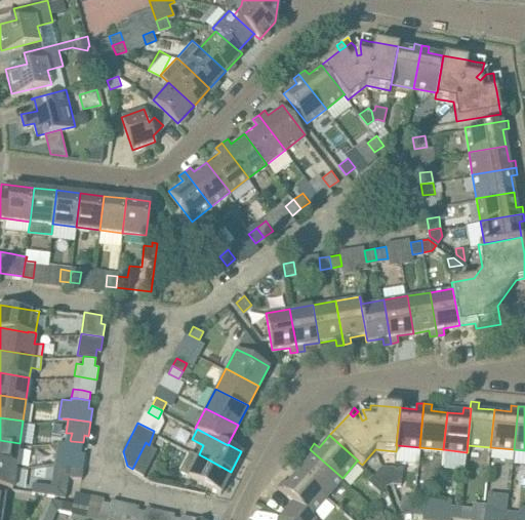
[(0,462),(16,465),(19,443),(0,440),(0,462)]
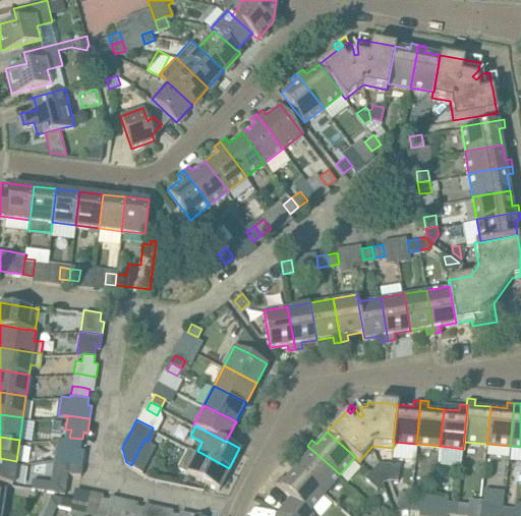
[(80,448),(82,439),(70,438),(69,437),(57,438),(54,458),(61,457),(82,461),(84,449),(80,448)]
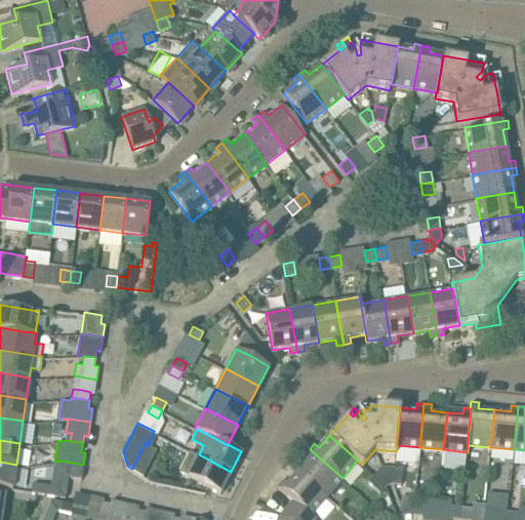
[(327,495),(342,478),(310,449),(305,454),(309,458),(298,471),(327,495)]
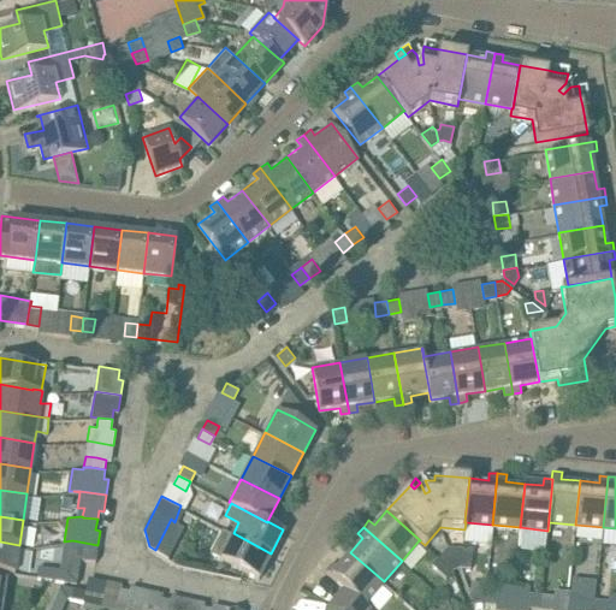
[(234,533),(221,528),(211,551),(221,556),(220,557),(259,576),(271,554),(234,533)]
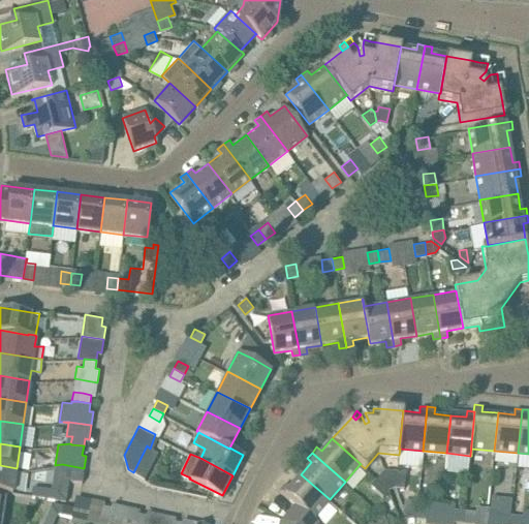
[(82,482),(84,468),(62,464),(55,465),(51,488),(58,489),(58,490),(67,491),(69,480),(82,482)]
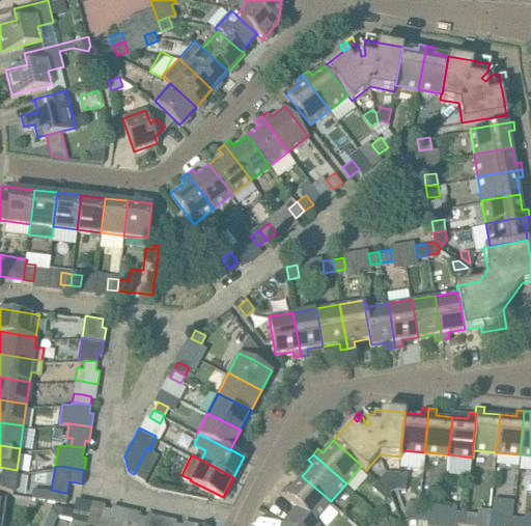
[(0,491),(12,493),(17,470),(0,467),(0,491)]
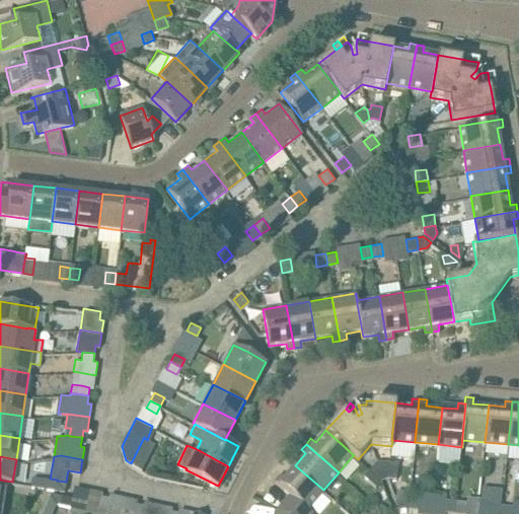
[(373,472),(379,464),(377,459),(369,468),(373,472)]
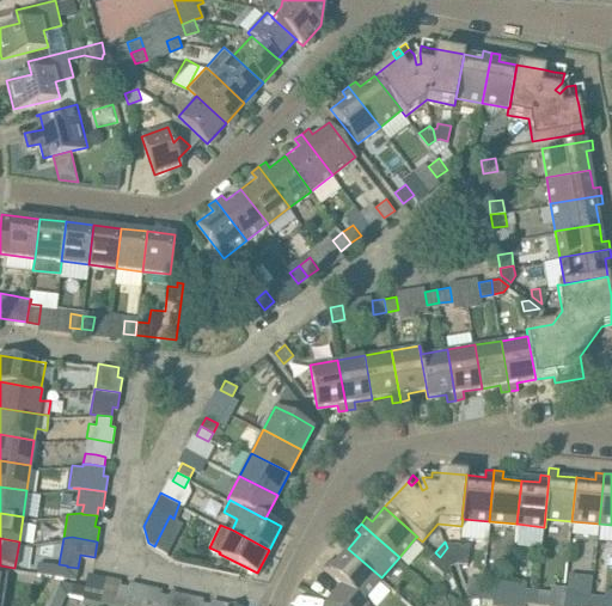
[(467,563),(469,544),(460,543),(459,551),(458,556),(458,562),(467,563)]
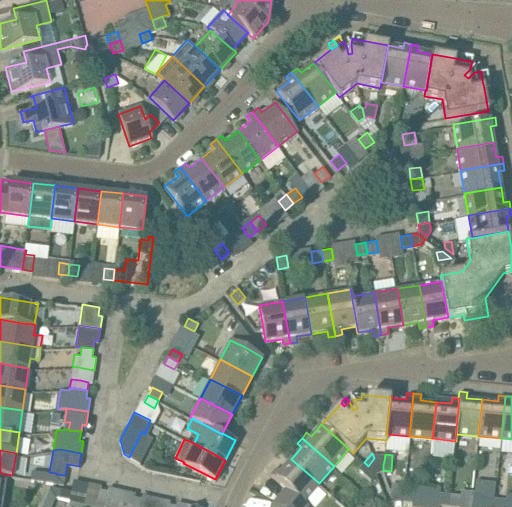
[(373,470),(377,465),(374,458),(368,466),(373,470)]
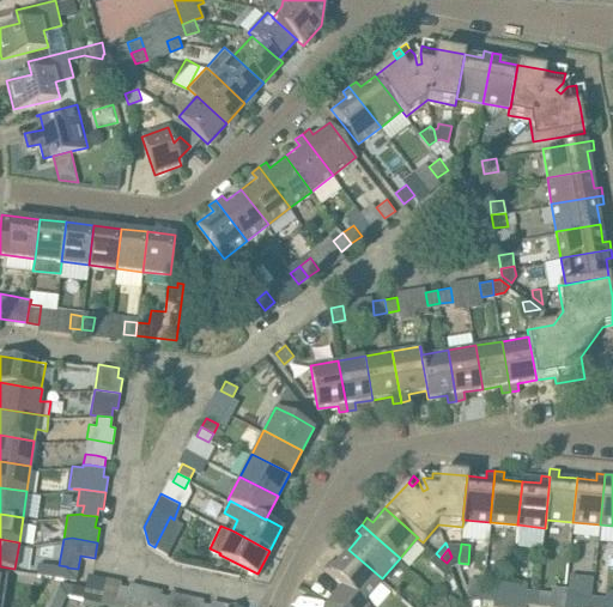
[(331,558),(325,566),(343,582),(327,600),(338,606),(365,606),(369,604),(364,599),(382,578),(349,550),(337,563),(331,558)]
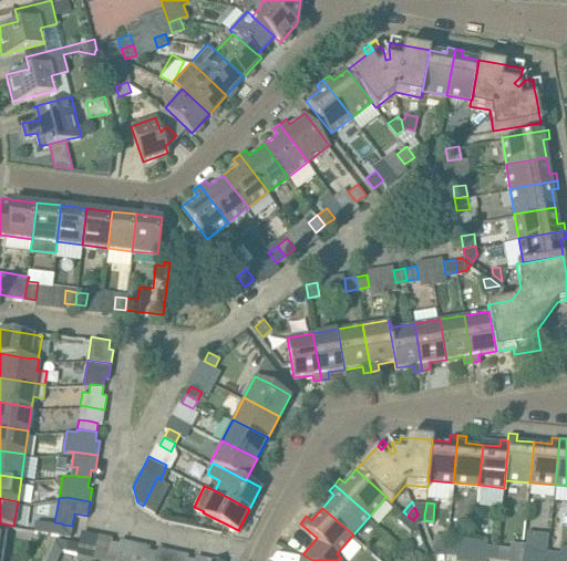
[(413,520),(408,516),(403,511),(398,518),(411,530),(416,523),(413,520)]
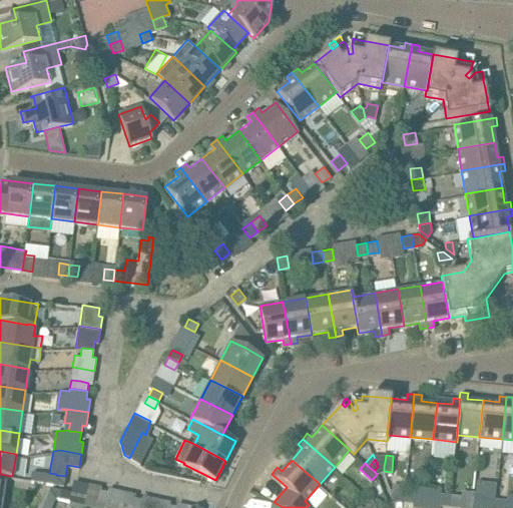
[(30,479),(43,481),(44,472),(32,470),(30,479)]
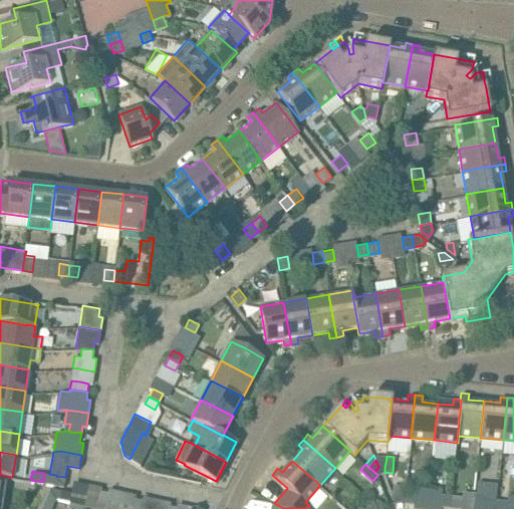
[(56,475),(49,474),(44,473),(43,482),(55,484),(56,476),(56,475)]
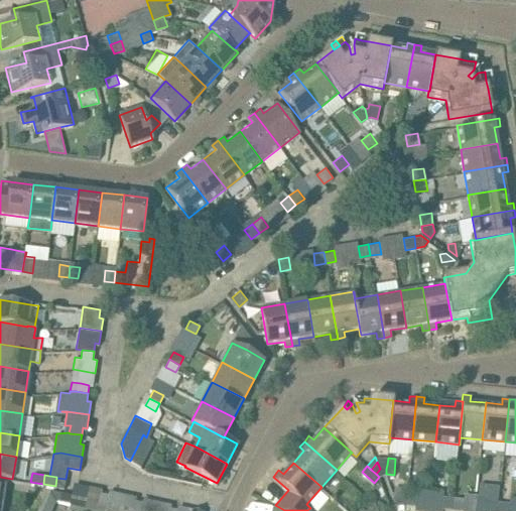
[(65,487),(66,479),(56,478),(55,486),(65,487)]
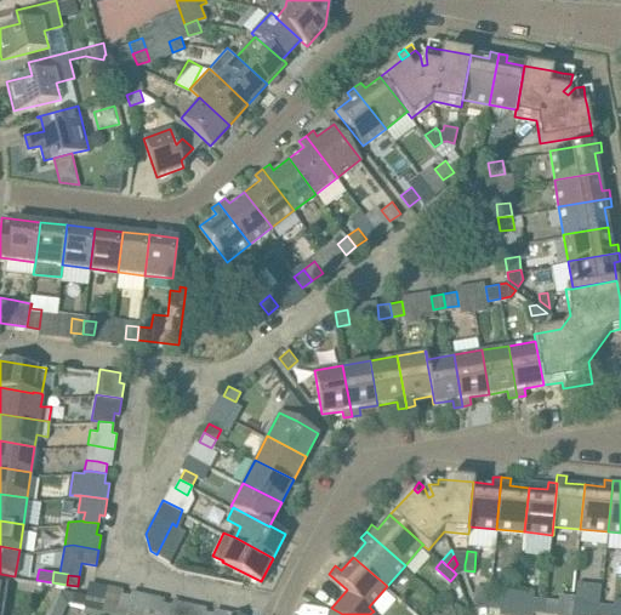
[(115,614),(121,587),(106,584),(98,614),(115,614)]
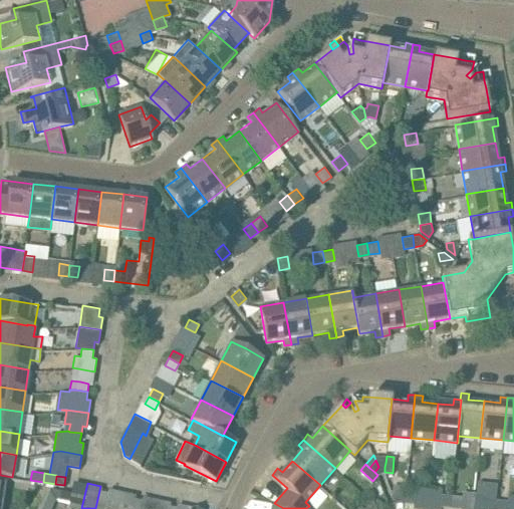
[(47,496),(55,497),(59,498),(61,490),(61,489),(50,488),(47,496)]
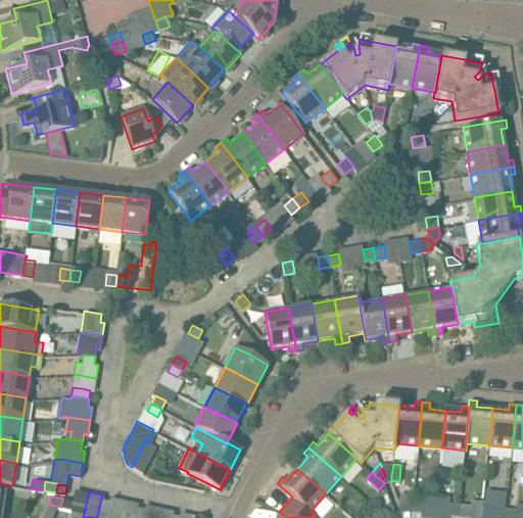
[(120,517),(124,500),(110,497),(109,501),(101,499),(100,507),(108,509),(106,517),(120,517)]
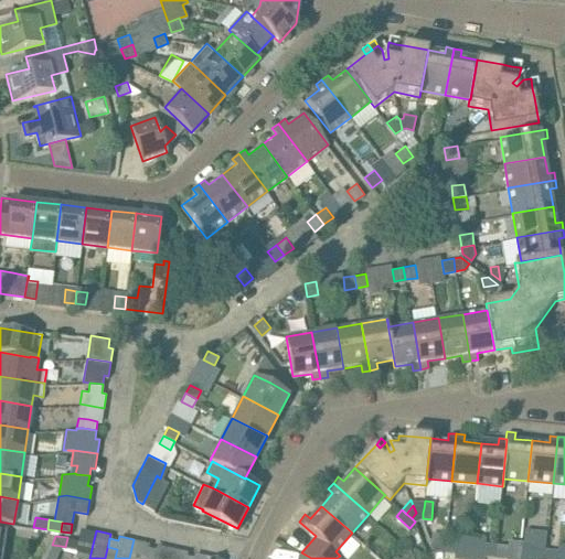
[(80,540),(67,538),(65,547),(77,550),(80,540)]
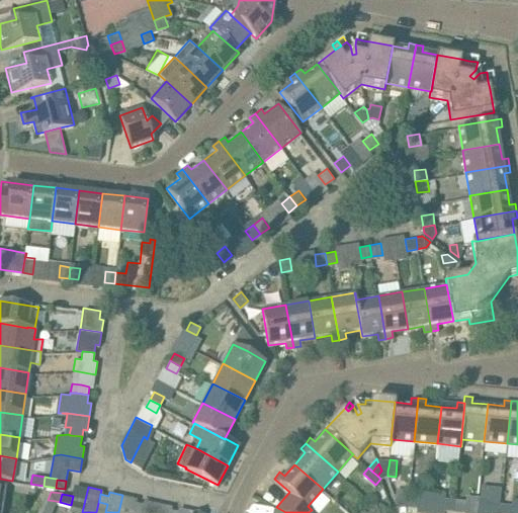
[(136,501),(136,498),(122,495),(118,512),(141,512),(142,512),(134,510),(136,501)]
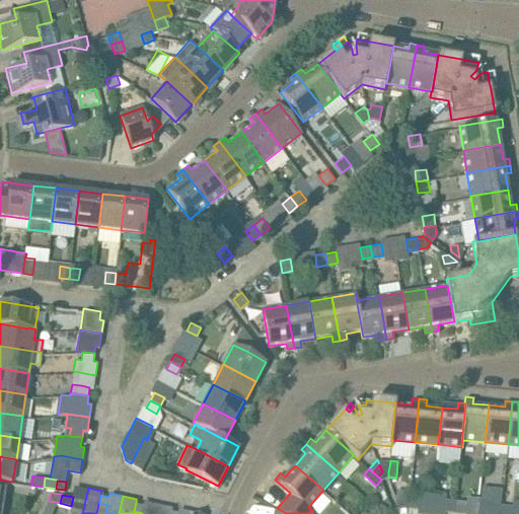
[(421,497),(410,496),(409,507),(420,508),(421,497)]
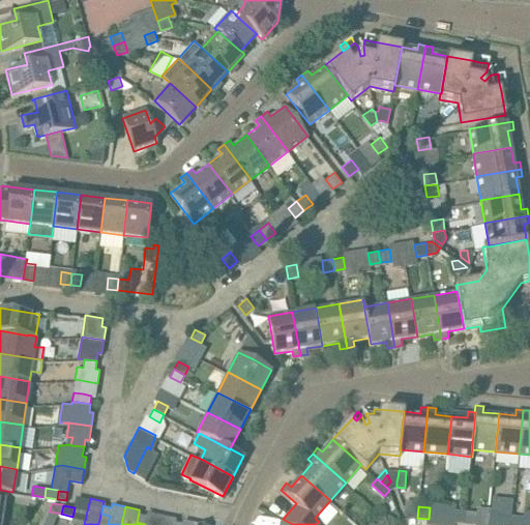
[(140,509),(139,509),(139,513),(137,522),(145,524),(147,515),(139,514),(140,509)]
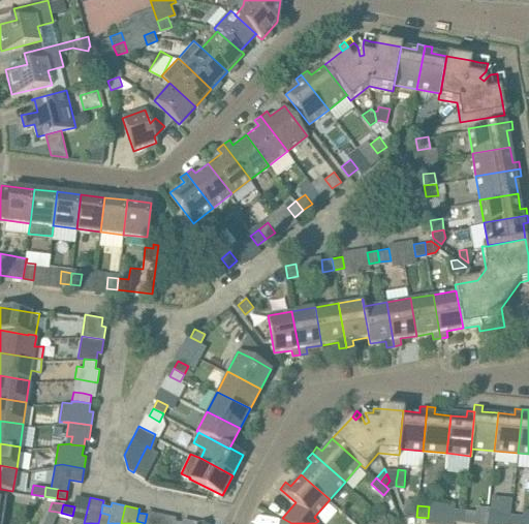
[(464,510),(454,509),(453,521),(463,522),(464,510)]
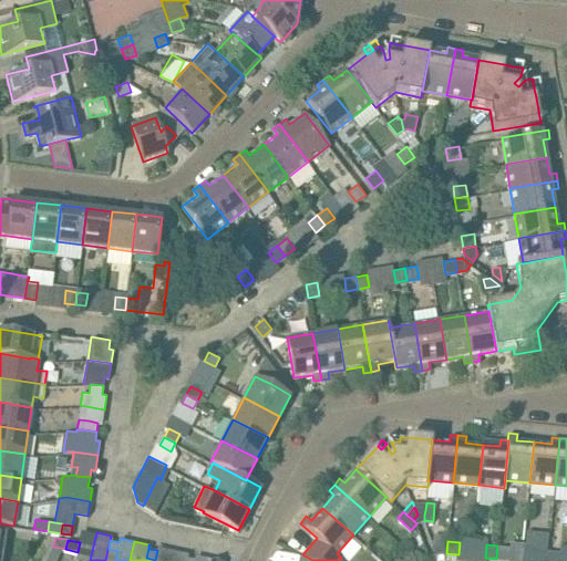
[(497,546),(496,559),(508,560),(509,547),(497,546)]
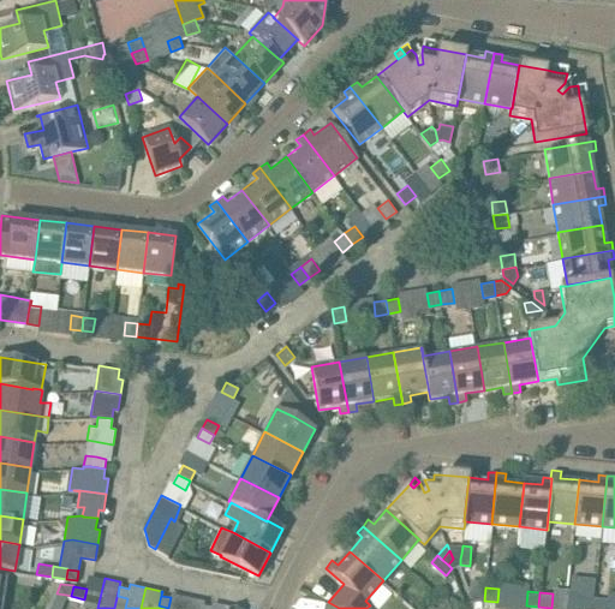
[(58,608),(60,608),(66,595),(57,593),(51,605),(58,608)]
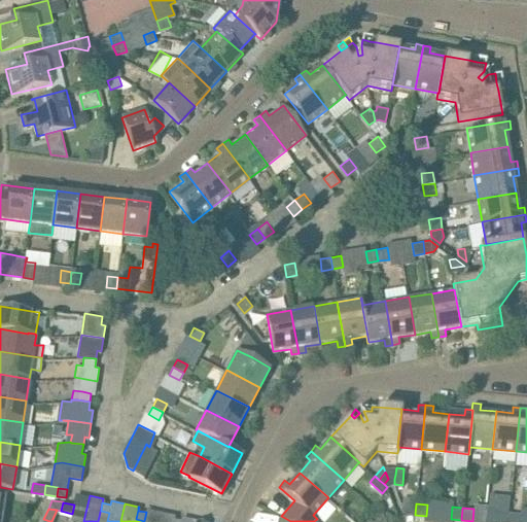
[(98,521),(107,521),(109,513),(101,511),(98,521)]
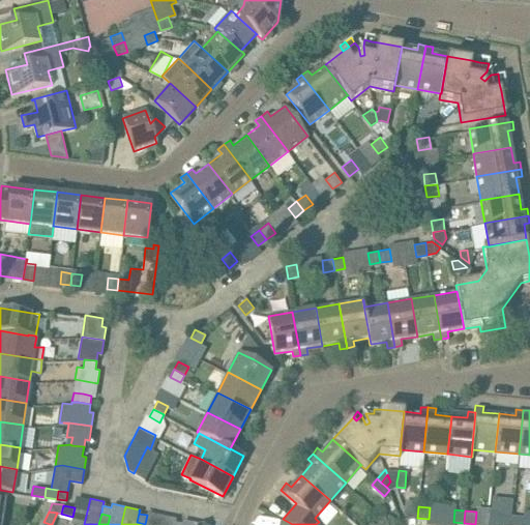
[(510,524),(512,515),(501,514),(500,524),(510,524)]
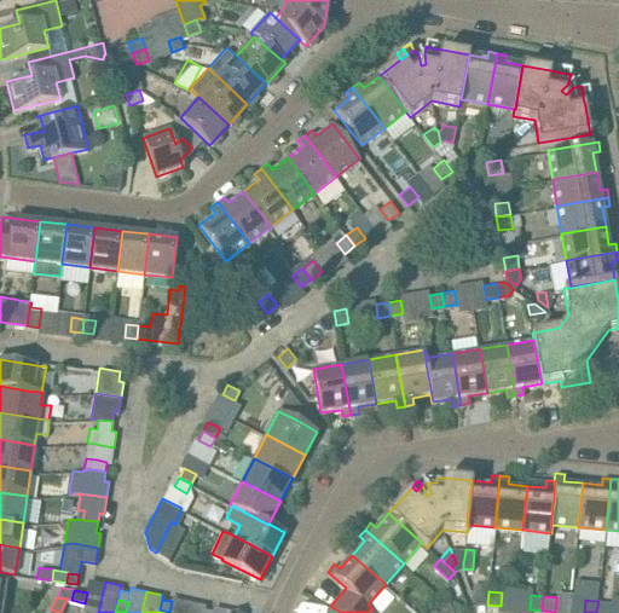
[(609,612),(611,602),(599,601),(596,612),(609,612)]
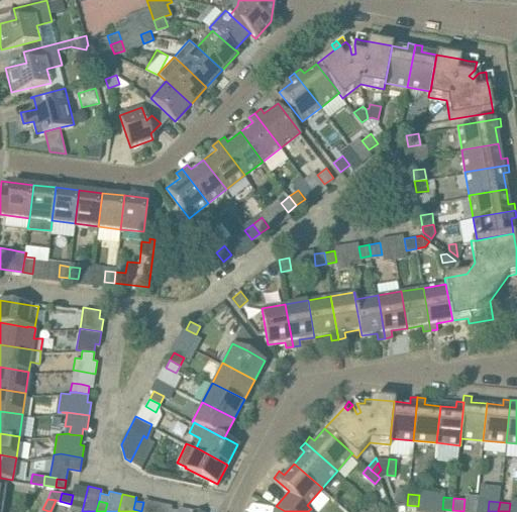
[(368,511),(382,511),(384,511),(375,503),(368,511)]
